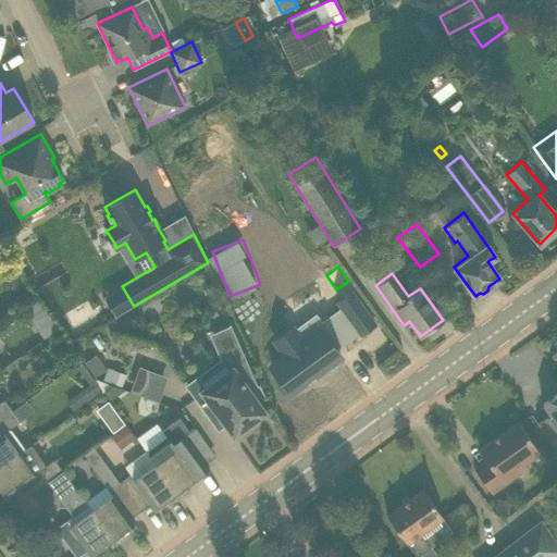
[(355,292),(338,304),(361,334),(376,322),(355,292)]
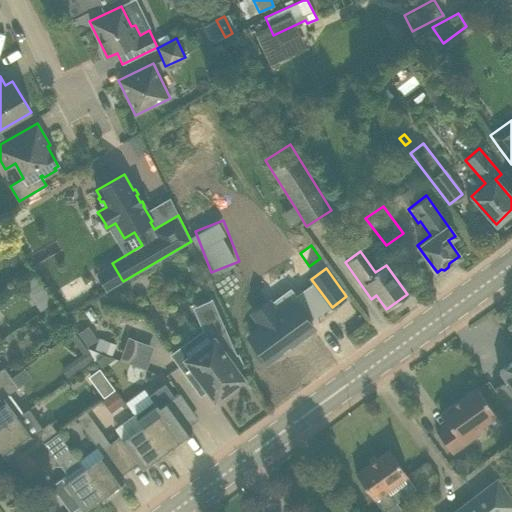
[(42,308),(53,301),(39,277),(27,284),(42,308)]
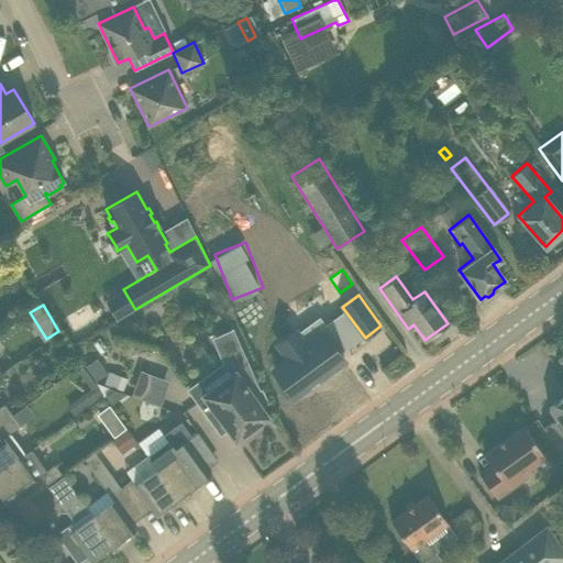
[(290,355),(274,366),(296,396),(348,359),(327,329),(308,342),(301,334),(284,345),(290,355)]
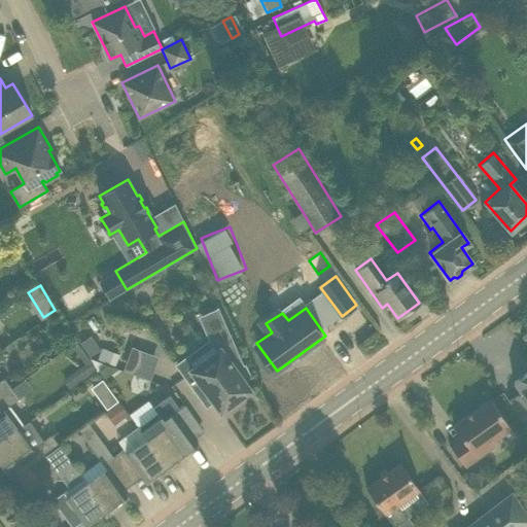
[(175,363),(189,382),(202,399),(208,394),(219,412),(251,388),(241,375),(246,372),(231,335),(194,361),(184,356),(175,363)]
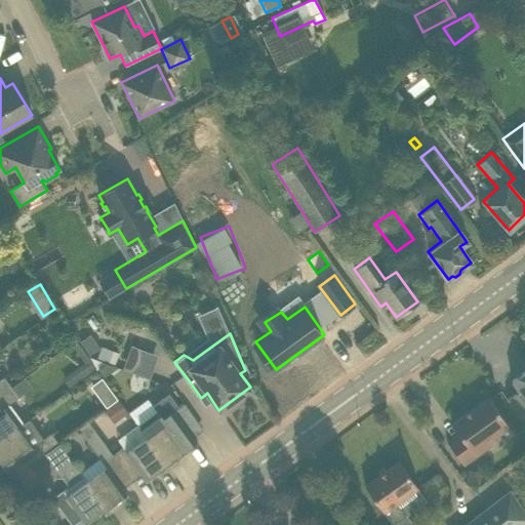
[(263,381),(272,394),(284,410),(342,369),(322,339),(263,381)]
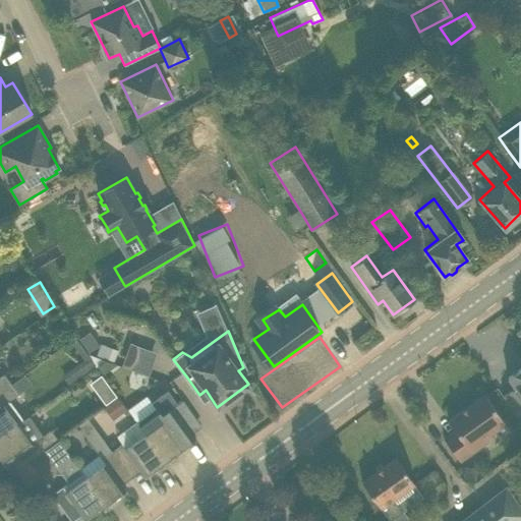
[(117,349),(100,343),(96,354),(113,360),(117,349)]
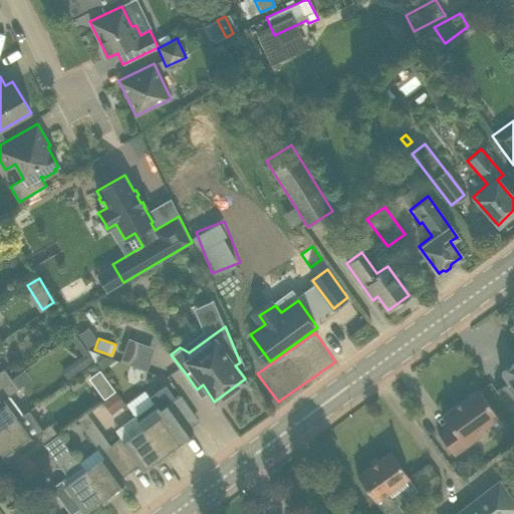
[(67,380),(94,360),(86,350),(60,370),(67,380)]
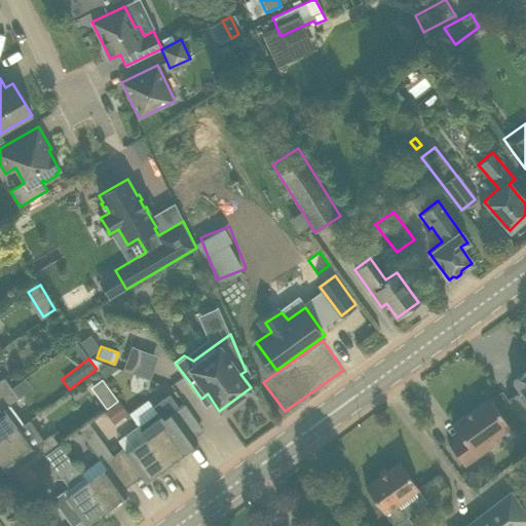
[(101,375),(114,367),(106,364),(97,370),(101,375)]
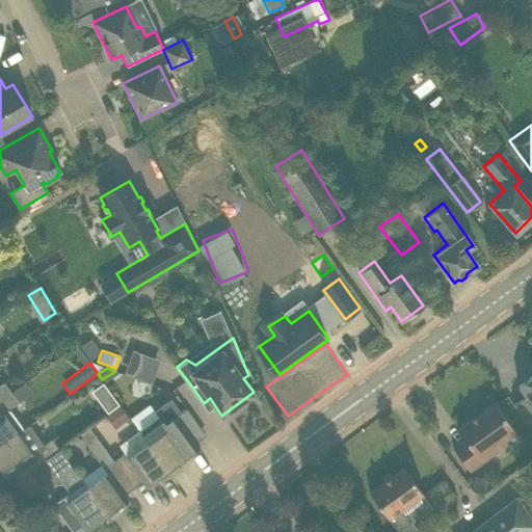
[(513,404),(526,421),(531,429),(531,428),(531,375),(519,386),(525,396),(513,404)]
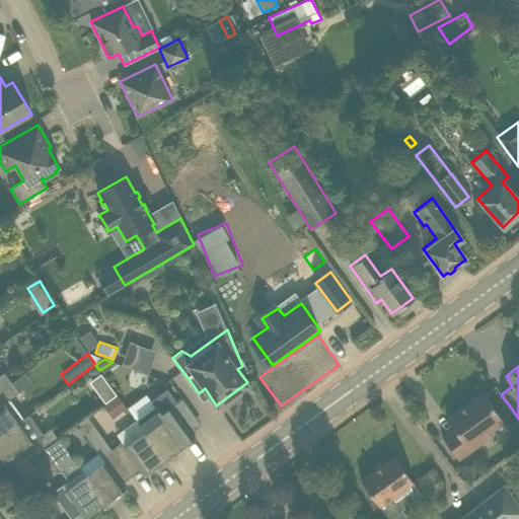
[(0,389),(11,382),(3,372),(0,373),(0,389)]
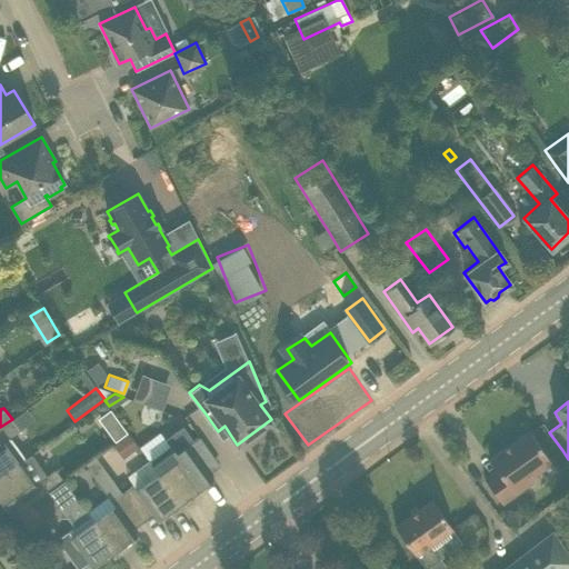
[(0,477),(19,463),(18,462),(2,442),(20,430),(12,419),(0,427),(0,477)]
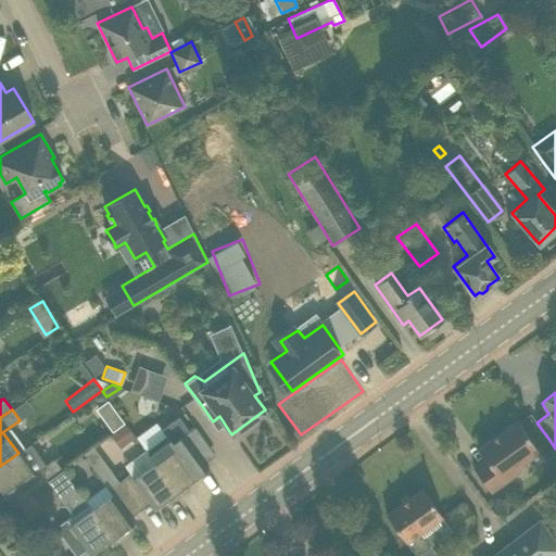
[(209,469),(184,436),(189,431),(178,416),(161,429),(165,436),(144,451),(153,463),(154,462),(179,497),(189,490),(186,485),(197,477),(197,478),(198,478),(198,477),(207,469),(207,470),(209,469)]
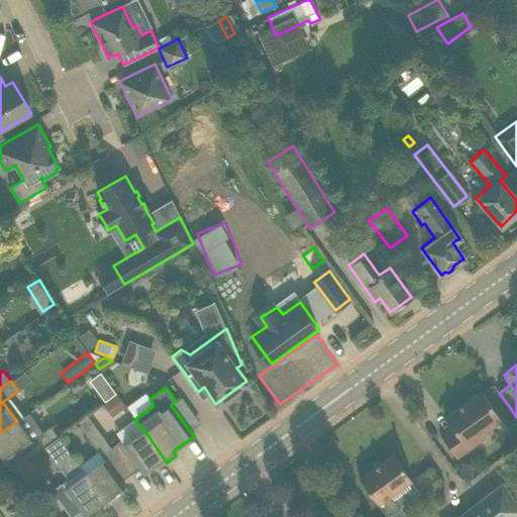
[(440,435),(451,451),(456,457),(486,436),(484,433),(501,420),(481,391),(444,417),(451,427),(440,435)]
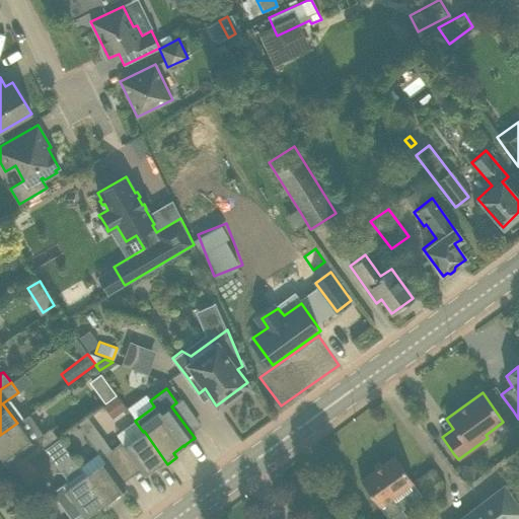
[(118,395),(103,404),(113,417),(126,406),(118,395)]
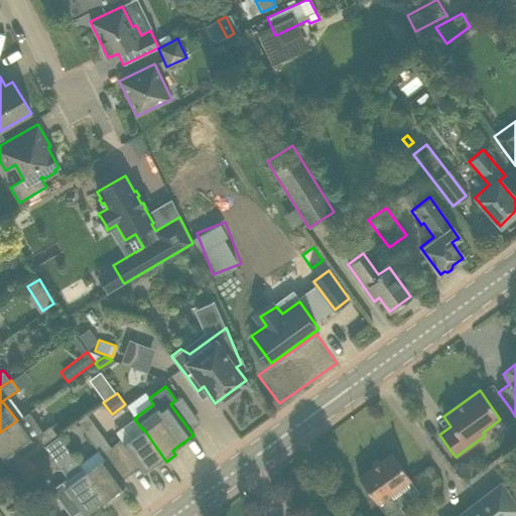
[(17,420),(0,432),(0,454),(4,461),(9,457),(16,466),(57,436),(49,425),(41,430),(27,411),(16,419),(17,420)]
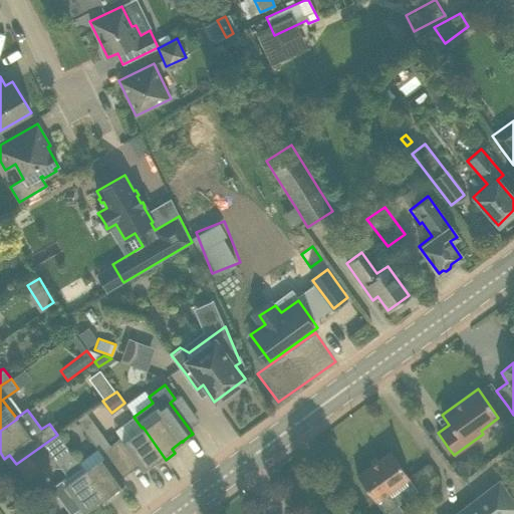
[(109,445),(95,425),(85,432),(103,457),(83,471),(106,502),(116,495),(113,491),(123,483),(120,478),(130,472),(109,445)]
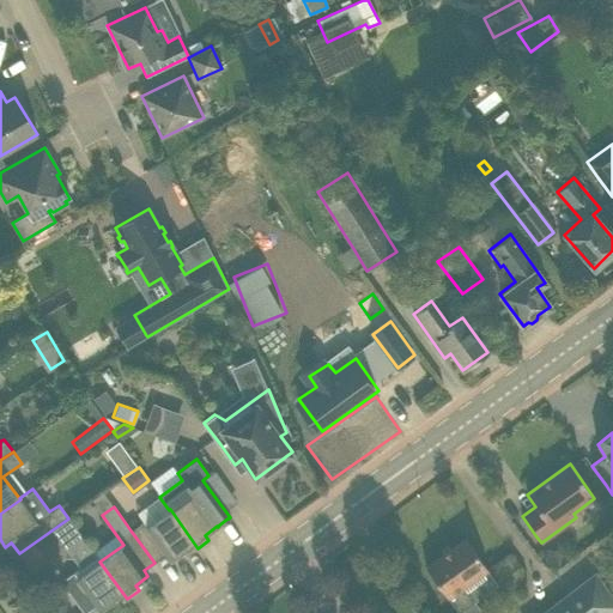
[(145,521),(131,530),(155,563),(165,554),(170,560),(182,551),(186,556),(198,548),(170,509),(169,510),(147,525),(145,521)]
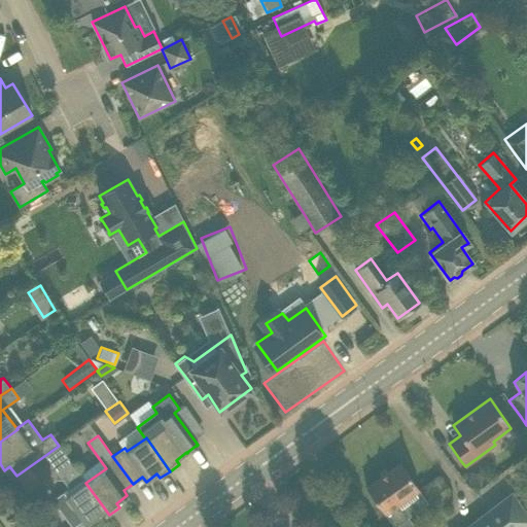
[(365,488),(378,504),(393,526),(407,518),(397,505),(419,490),(400,463),(365,488)]
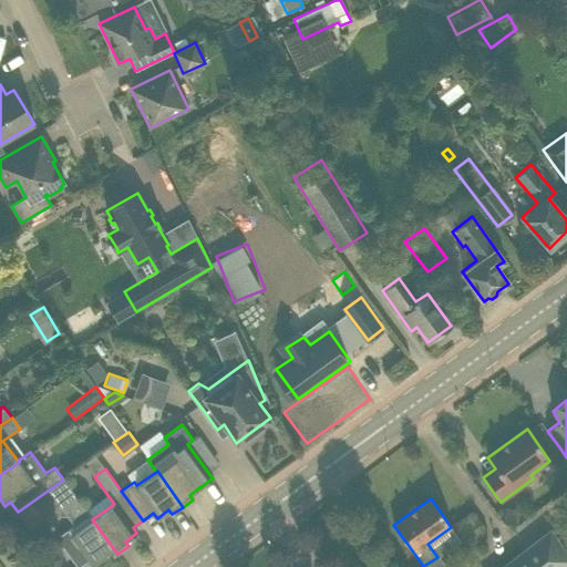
[(117,554),(92,519),(72,534),(69,528),(55,538),(76,566),(78,566),(89,559),(92,565),(104,556),(107,562),(117,554)]
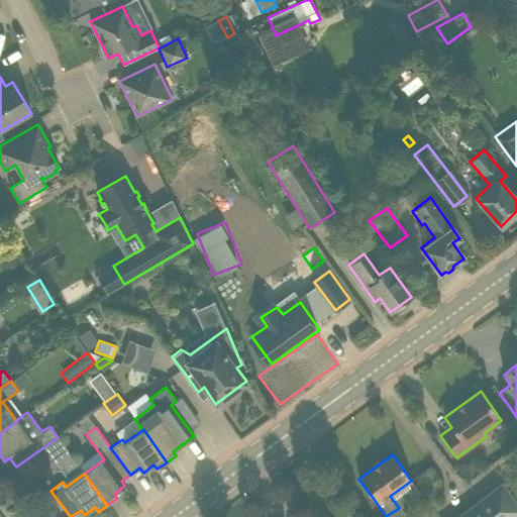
[(454,516),(516,516),(516,504),(501,482),(454,516)]
